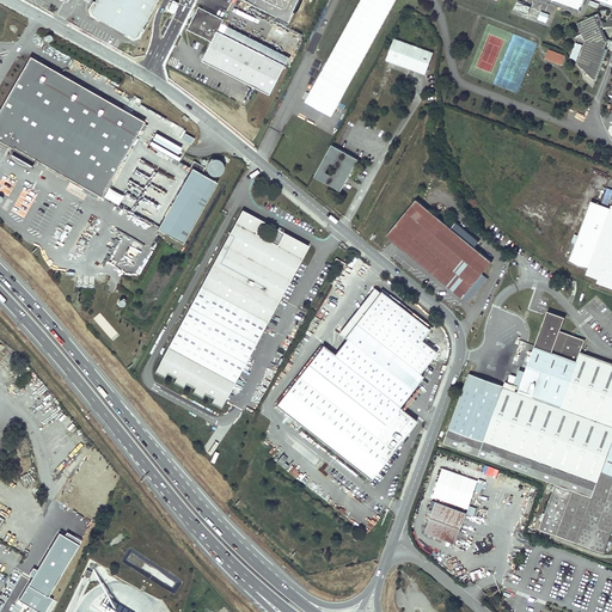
[(144,30),(159,0),(97,0),(96,4),(93,2),(92,5),(95,6),(91,12),(92,16),(97,18),(97,20),(99,22),(101,20),(127,35),(126,36),(128,38),(129,36),(134,40),(139,37),(141,32),(144,34),(145,31),(144,30)]
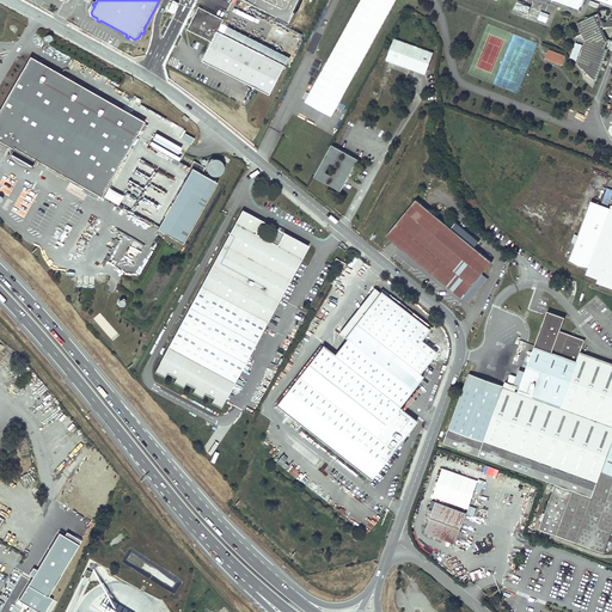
[(396,0),(361,0),(313,89),(340,103),(396,0)]
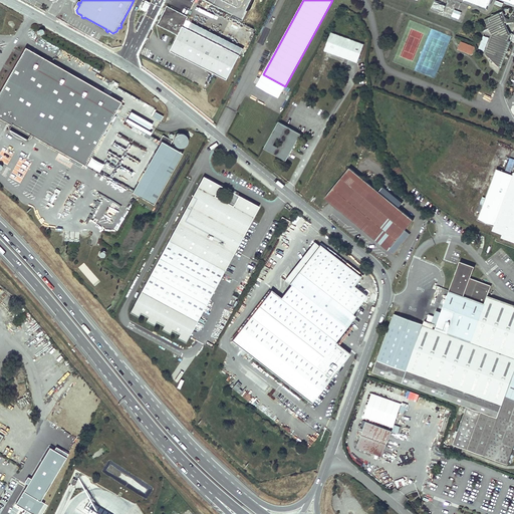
[(464,0),(486,8),(489,0),(464,0)]
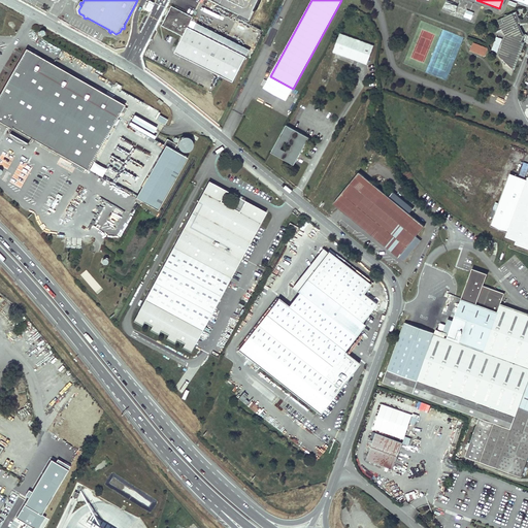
[(171,5),(162,25),(184,35),(175,52),(233,81),(246,56),(224,44),(188,26),(191,20),(193,17),(171,5)]
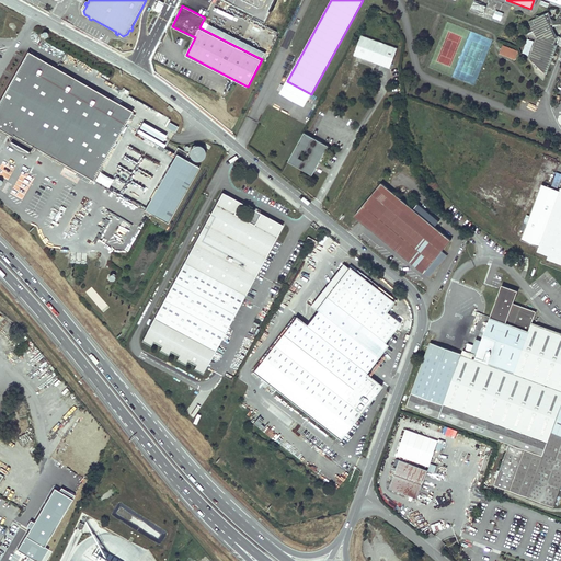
[(551,19),(549,12),(541,16),(538,18),(529,22),(537,38),(530,59),(538,67),(540,67),(546,72),(549,64),(548,64),(551,55),(552,56),(556,45),(554,45),(557,38),(554,32),(552,29),(554,27),(554,25),(560,22),(558,15),(556,20),(551,19)]
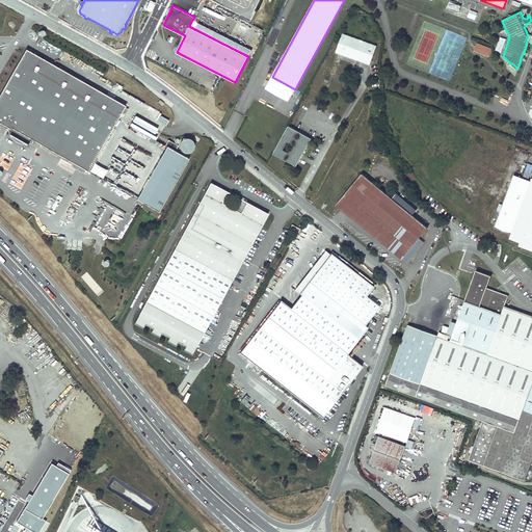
[(192,20),(189,26),(225,45),(229,37),(192,20)]
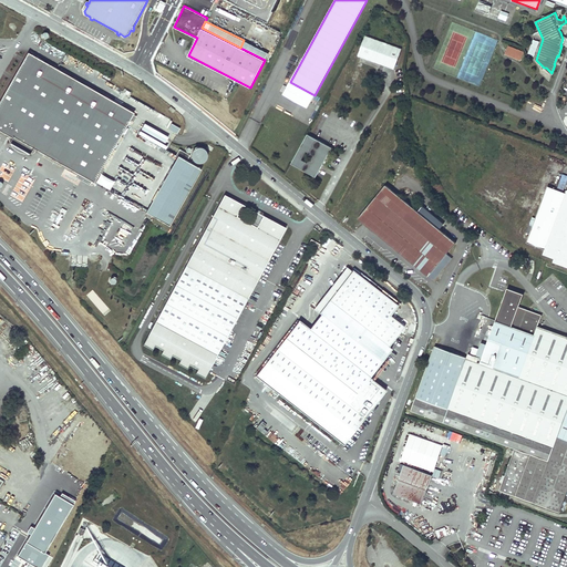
[(366,35),(358,55),(394,68),(401,49),(366,35)]
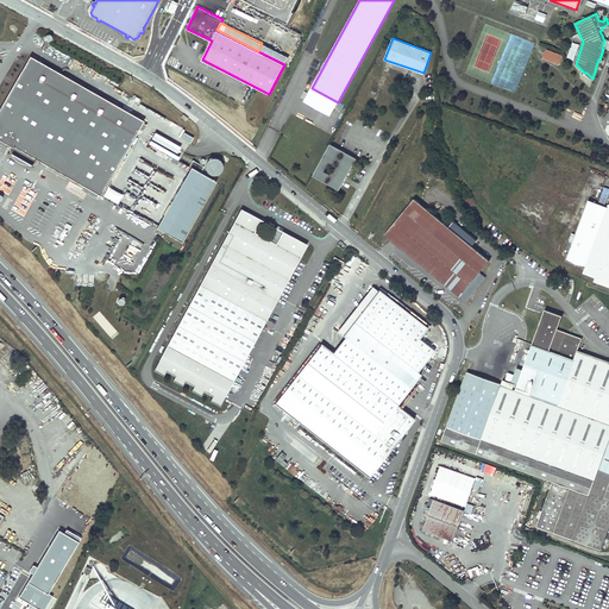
[(554,62),(554,61),(548,58),(551,51),(546,49),(542,57),(554,62)]
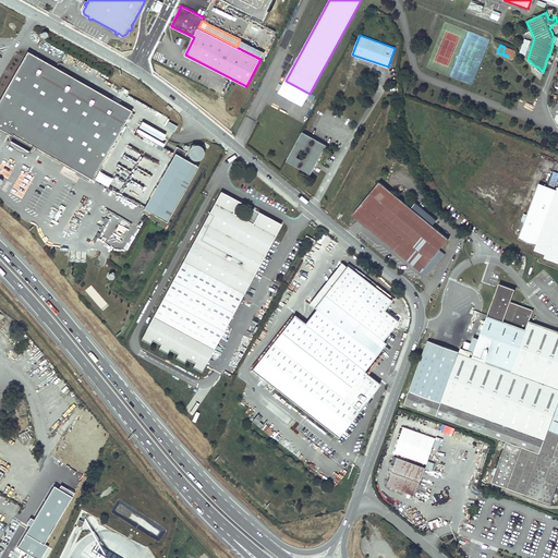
[(513,50),(505,47),(502,53),(508,56),(508,57),(510,58),(513,50)]
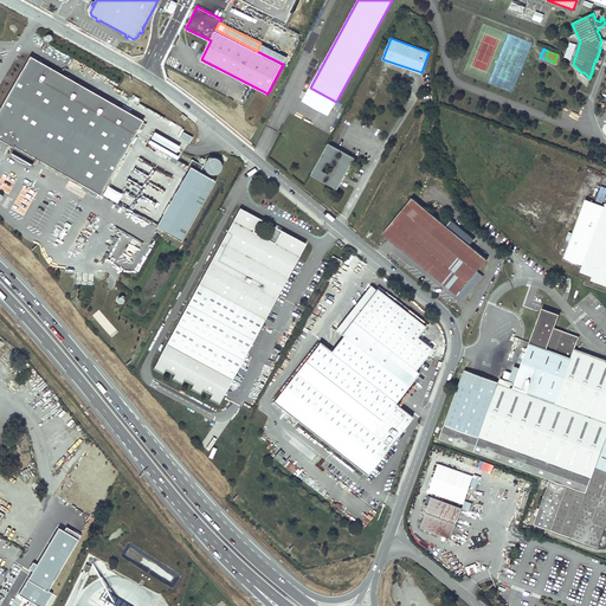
[(30,53),(0,105),(0,137),(11,143),(10,149),(13,155),(19,160),(25,162),(34,163),(39,160),(103,194),(146,117),(30,53)]
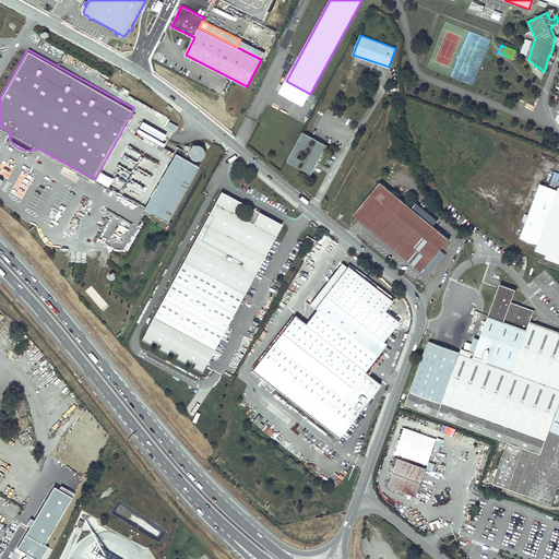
[(351,55),(342,78),(347,80),(348,76),(353,66),(356,56),(351,55)]
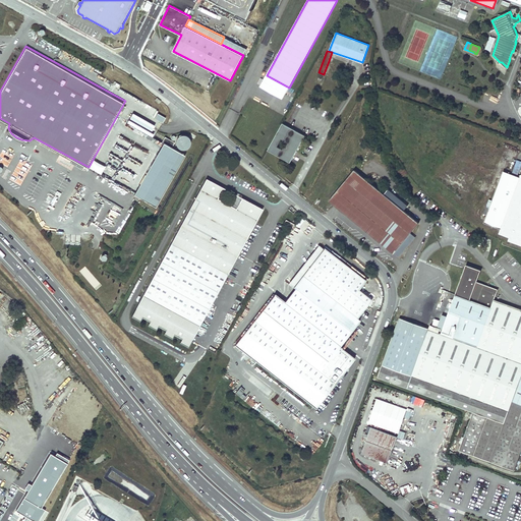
[(329,73),(326,80),(331,82),(339,60),(334,59),(333,62),(329,73)]
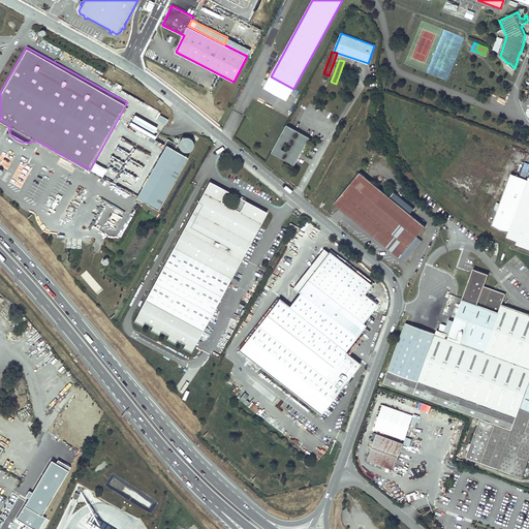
[(145,114),(165,128),(169,122),(165,119),(166,117),(164,116),(161,121),(158,119),(162,113),(156,109),(158,106),(156,105),(151,113),(147,111),(145,114)]
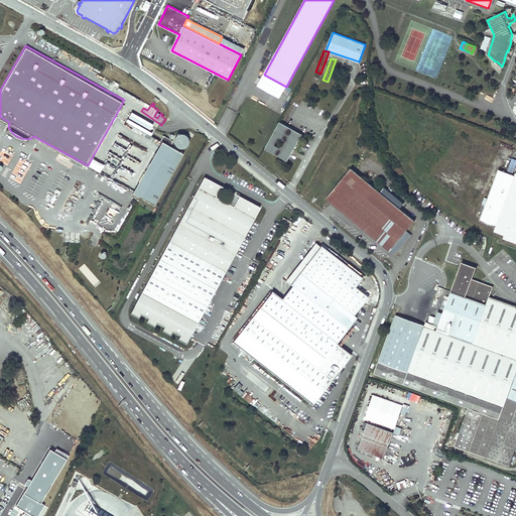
[(280,122),(265,148),(287,160),(302,134),(280,122)]
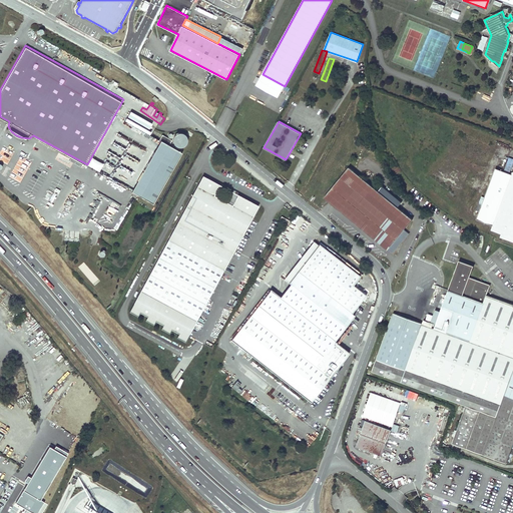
[(182,151),(160,139),(132,190),(154,202),(182,151)]
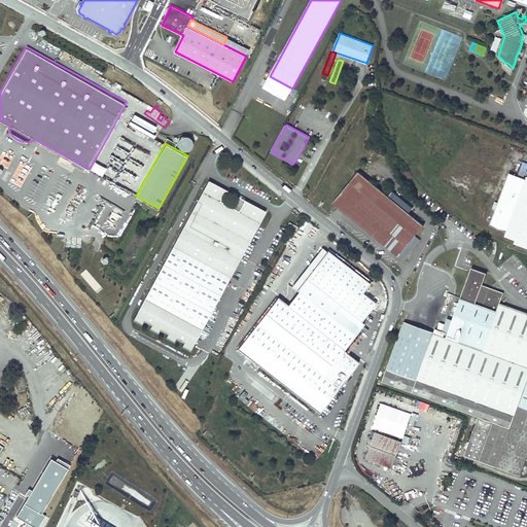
[(22,187),(30,166),(24,163),(23,167),(18,165),(10,183),(22,187)]
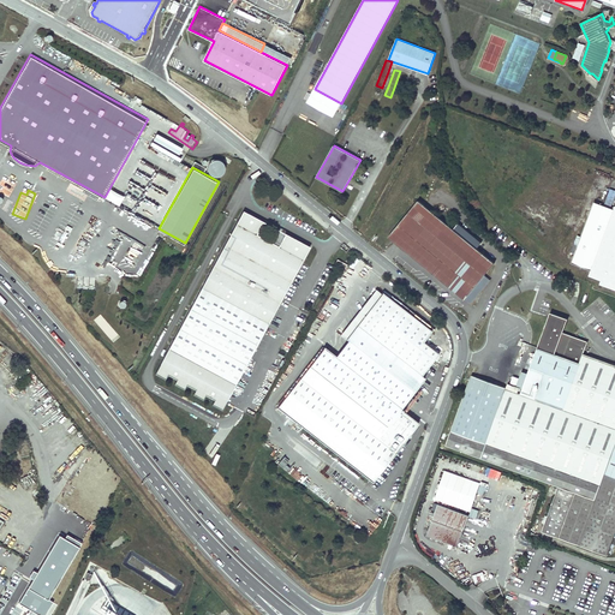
[(418,199),(388,237),(465,299),(494,262),(418,199)]
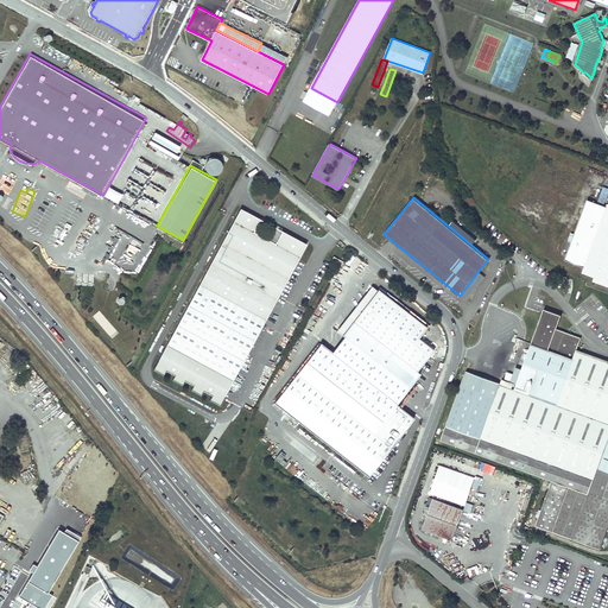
[(581,273),(594,278),(593,282),(607,287),(607,203),(607,207),(587,200),(570,246),(564,260),(583,267),(581,273)]
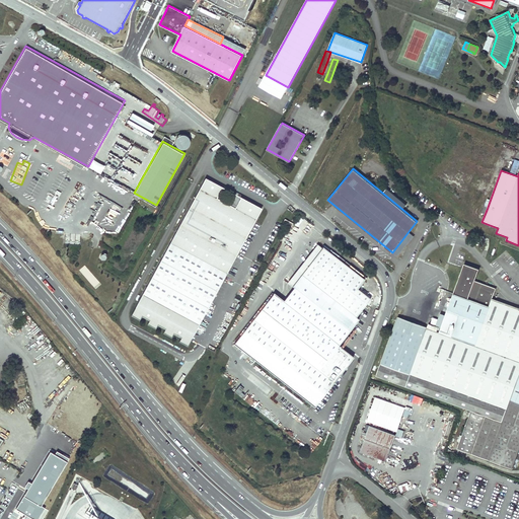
[(199,189),(255,219),(262,207),(205,177),(199,189)]
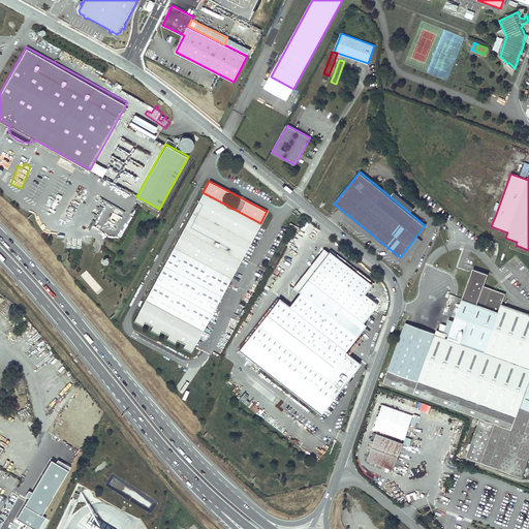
[(191,352),(260,223),(203,192),(133,322),(142,327),(144,322),(151,327),(150,331),(158,335),(160,332),(167,336),(165,339),(174,344),(176,340),(184,344),(182,348),(191,352)]
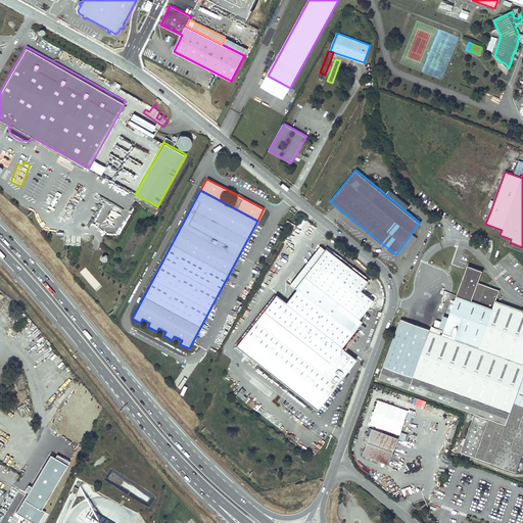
[(284,225),(292,230),(295,225),(286,221),(284,225)]
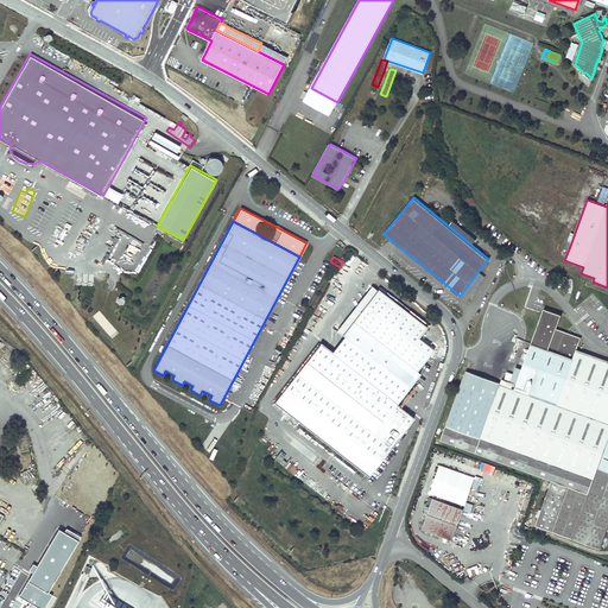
[(379,290),(372,285),(339,328),(344,334),(379,290)]
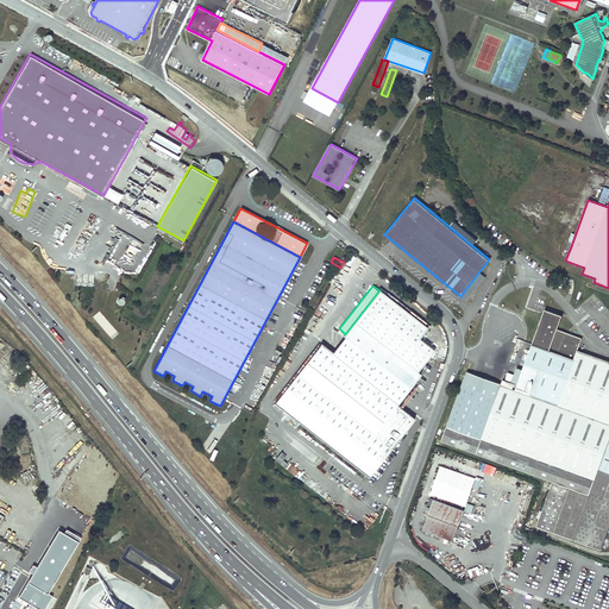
[(429,328),(380,290),(345,334),(347,336),(332,353),(320,344),(275,402),(369,477),(415,419),(397,405),(421,374),(418,371),(435,350),(421,338),(429,328)]
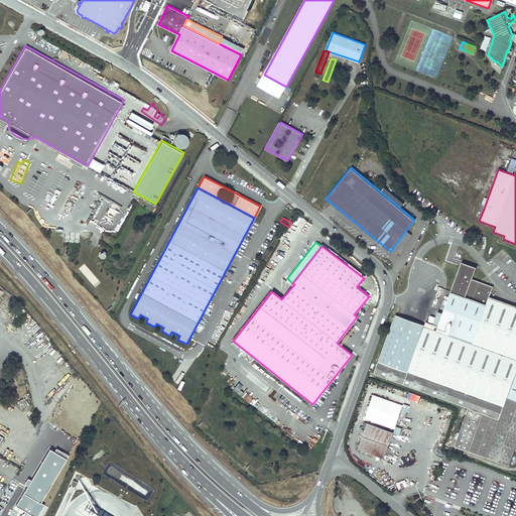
[(455,445),(509,466),(515,446),(515,307),(488,298),(491,290),(484,288),(485,285),(472,280),(476,269),(464,264),(461,268),(460,267),(436,329),(432,328),(434,324),(426,321),(425,325),(395,313),(374,373),(469,408),(455,445)]
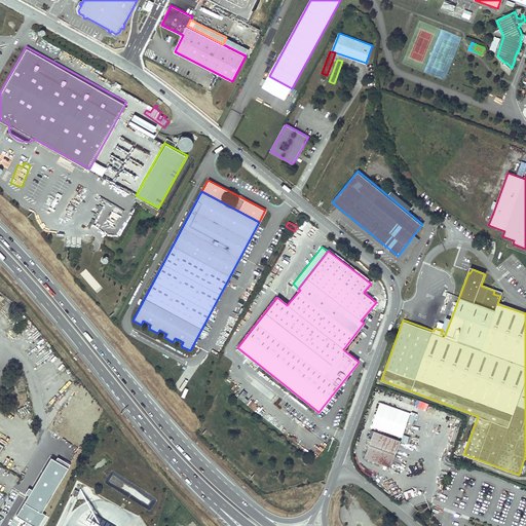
[(374,430),(365,457),(391,466),(401,441),(374,430)]
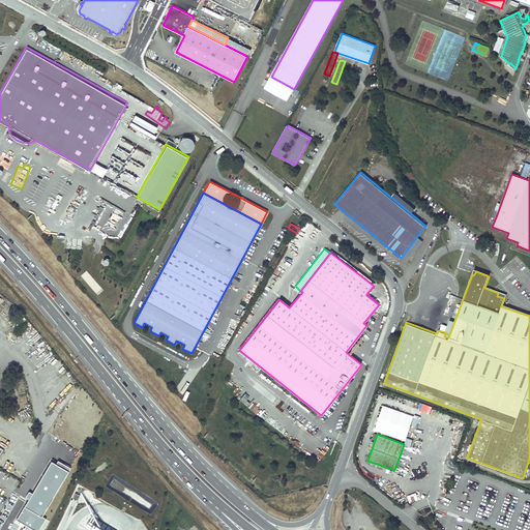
[(62,480),(53,476),(42,497),(52,501),(62,480)]
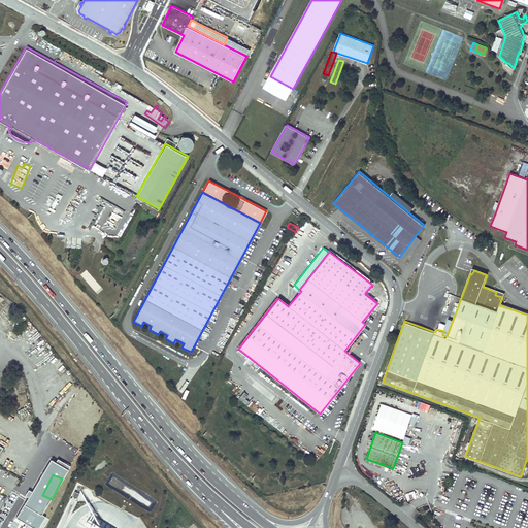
[(114,527),(108,525),(107,525),(92,518),(90,521),(94,524),(92,527),(114,527)]
